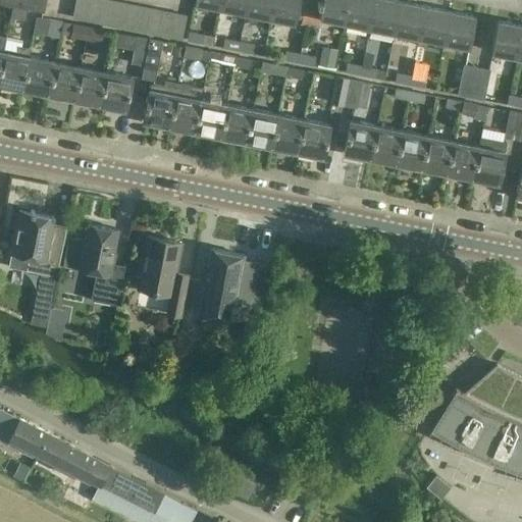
[(19,0),(0,0),(0,3),(2,3),(0,15),(0,21),(8,23),(10,17),(12,5),(18,7),(19,0)]
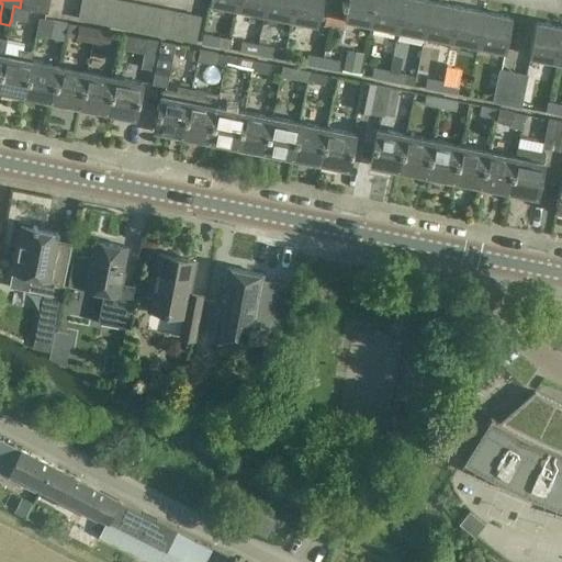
[(49,1),(46,0),(21,0),(20,8),(13,6),(11,19),(27,22),(30,10),(47,13),(49,1)]
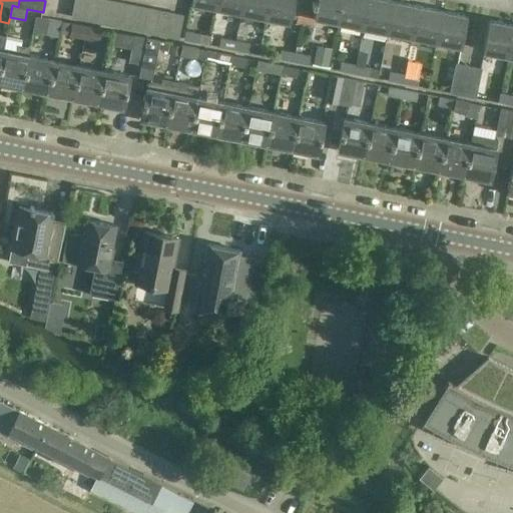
[(84,20),(87,0),(75,0),(72,17),(84,20)]
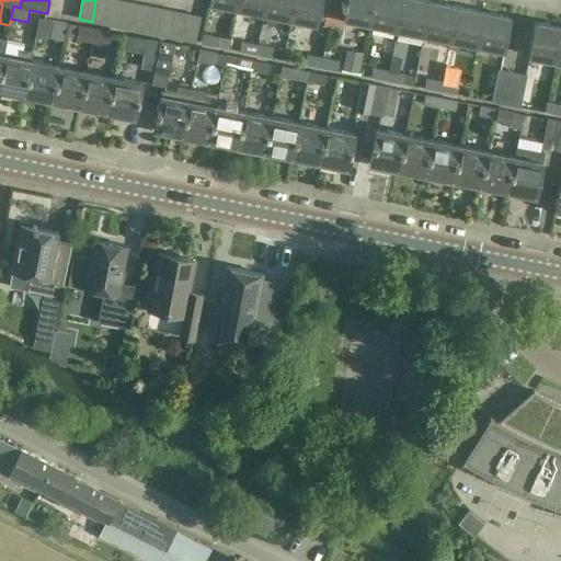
[(95,0),(92,22),(104,24),(109,0),(95,0)]
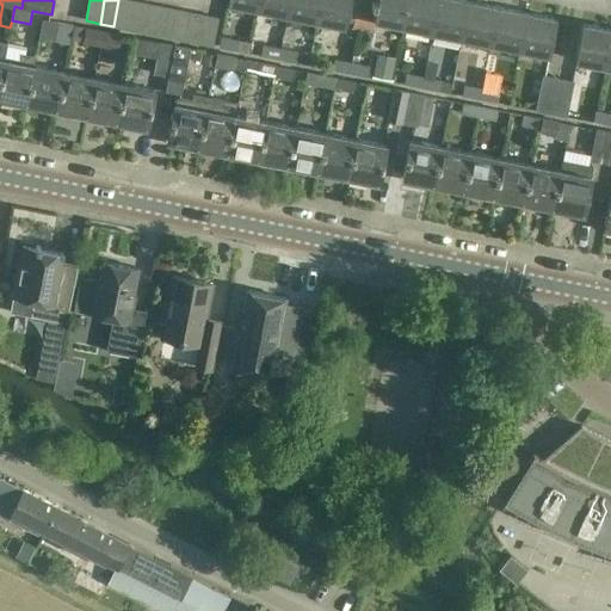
[(129,0),(118,0),(113,26),(128,29),(134,1),(129,0)]
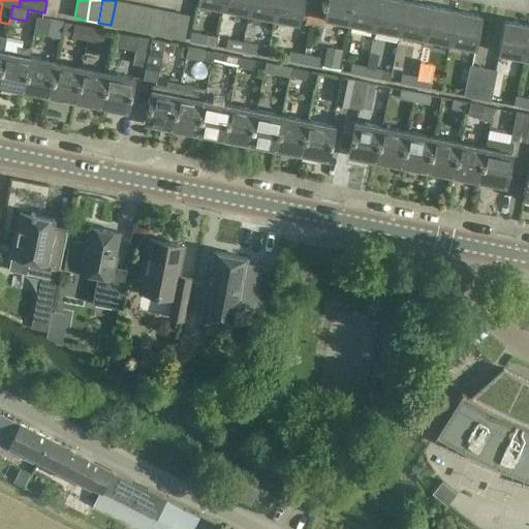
[(224,0),(223,8),(248,13),(250,0),(224,0)]
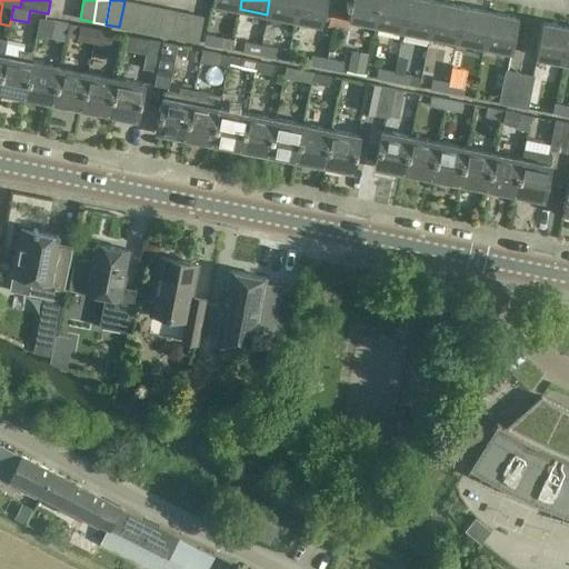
[(269,0),(267,15),(293,20),(298,0),(269,0)]
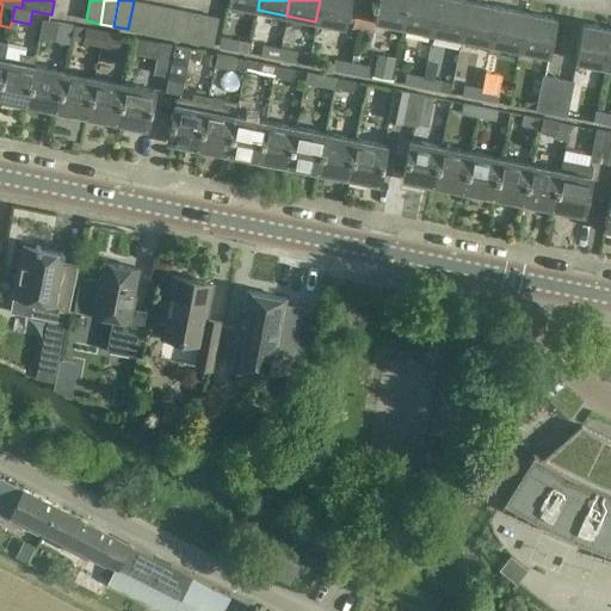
[(349,12),(351,0),(320,0),(315,22),(346,28),(349,12)]
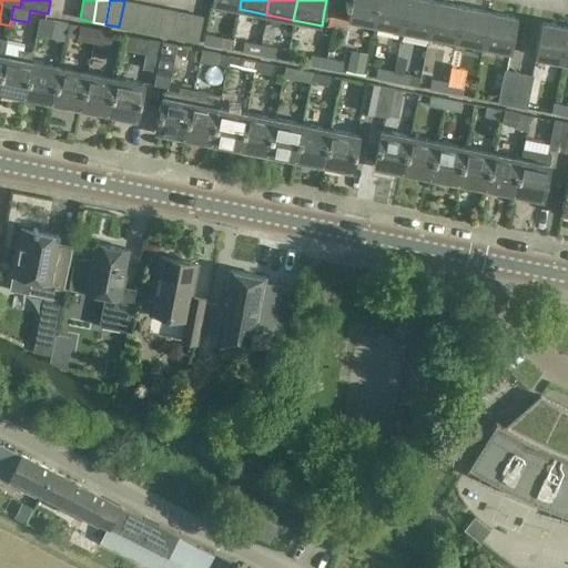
[(326,0),(324,11),(347,17),(350,0),(326,0)]
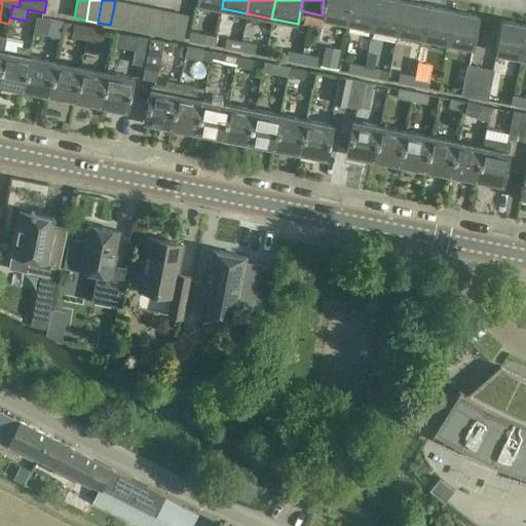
[(351,0),(324,0),(322,15),(322,17),(346,23),(351,0)]
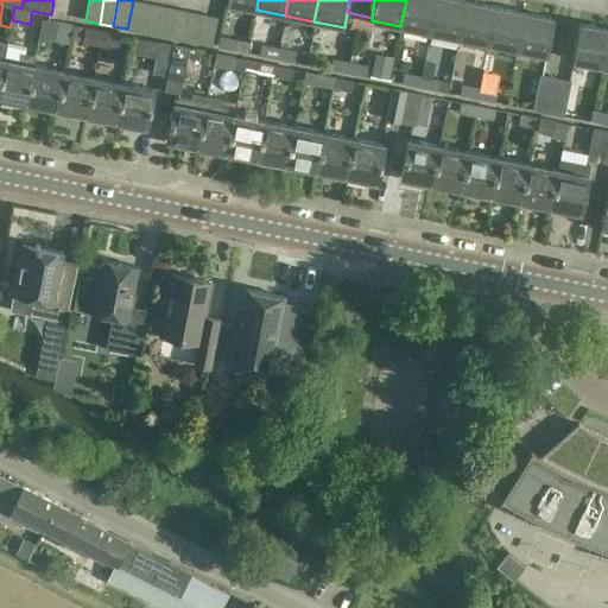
[(406,0),(400,26),(430,32),(435,0),(406,0)]
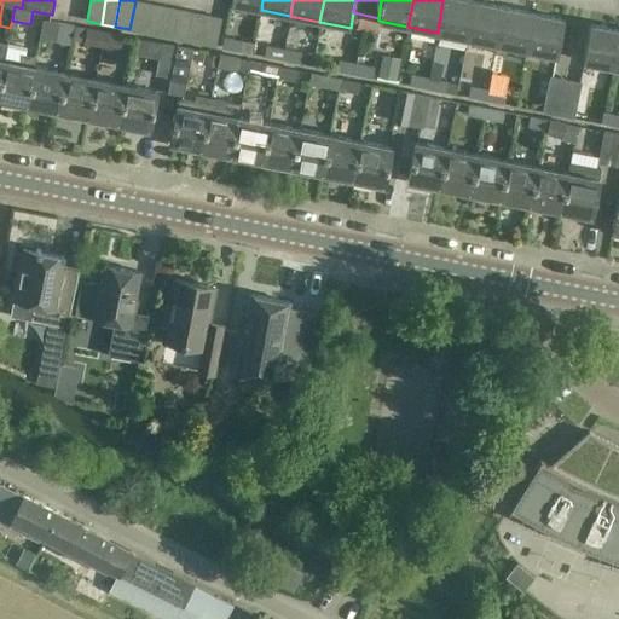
[(443,0),(438,33),(467,39),(474,1),(469,0),(443,0)]
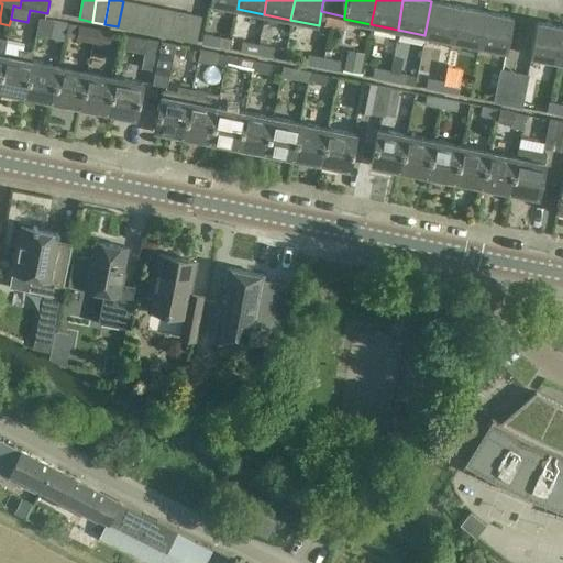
[(131,30),(135,3),(123,1),(118,26),(131,30)]
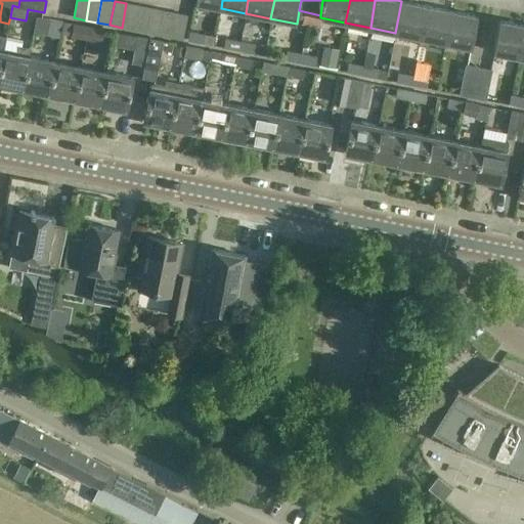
[(427,6),(401,1),(395,33),(421,38),(427,6)]
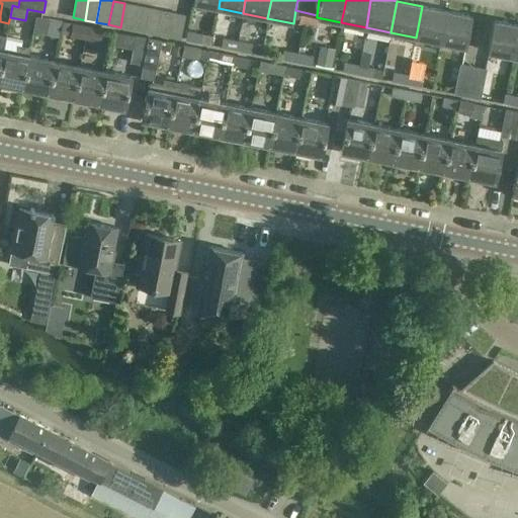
[(133,29),(138,5),(124,3),(120,27),(133,29)]
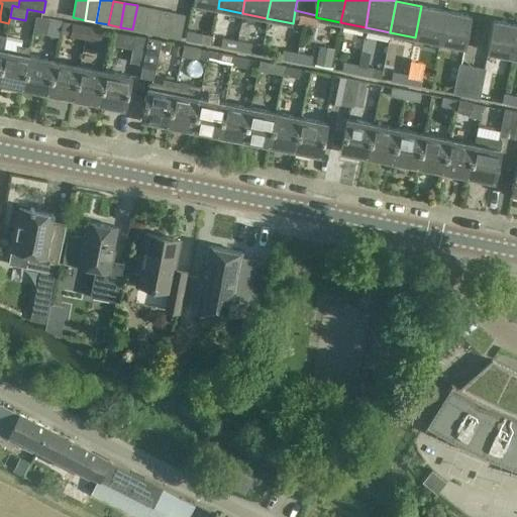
[(143,31),(148,8),(137,5),(132,29),(143,31)]
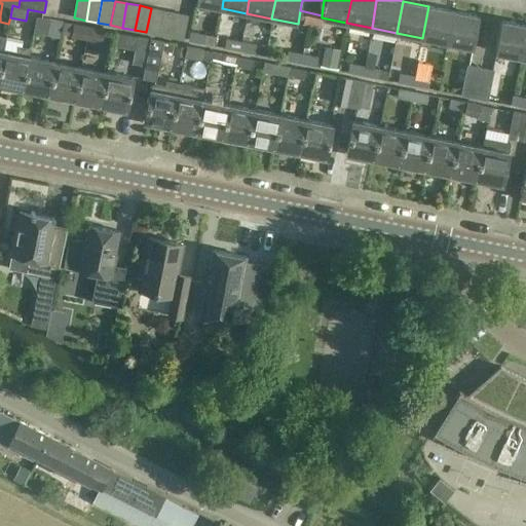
[(428,6),(422,38),(447,43),(453,11),(428,6)]
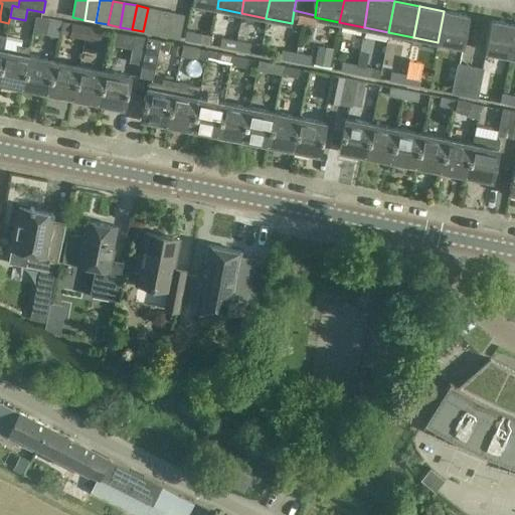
[(155,34),(160,10),(148,8),(143,31),(155,34)]
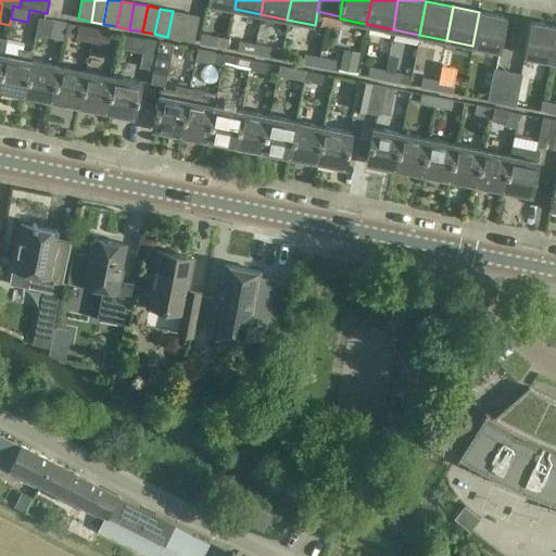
[(180,39),(186,14),(173,11),(167,37),(180,39)]
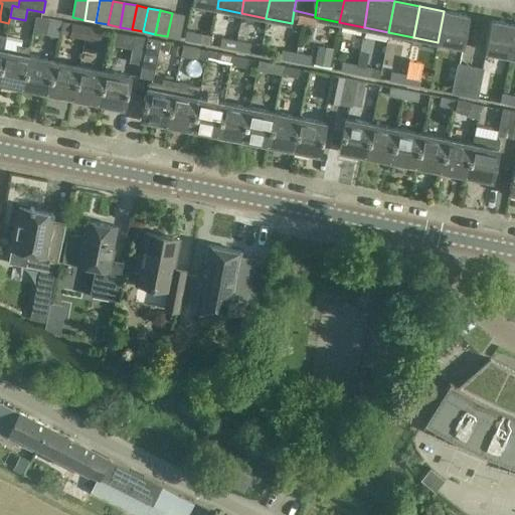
[(444,11),(438,42),(463,47),(469,15),(444,11)]
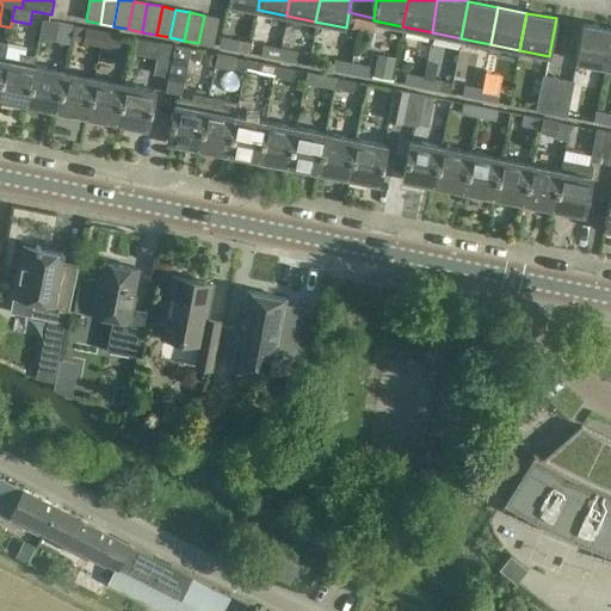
[(204,16),(198,43),(213,45),(217,18),(204,16)]
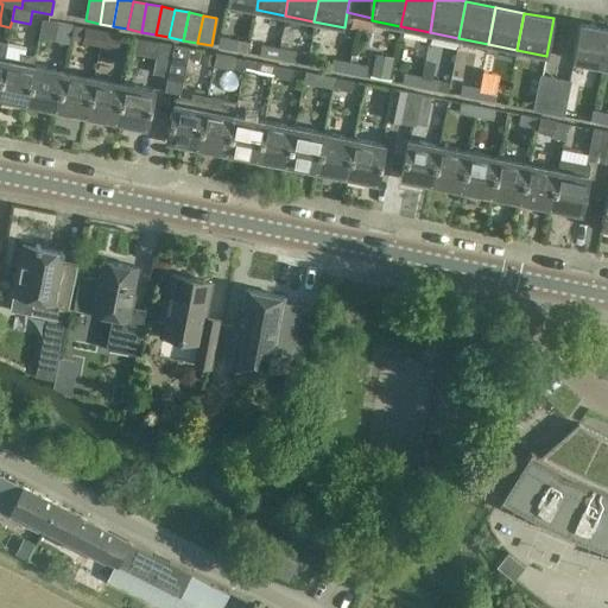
[(69,44),(69,39),(70,39),(73,26),(42,19),(38,38),(69,44)]
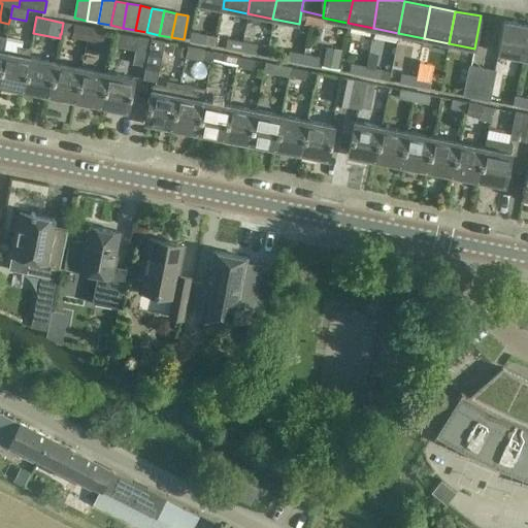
[(522,59),(527,29),(527,26),(503,22),(497,54),(522,59)]
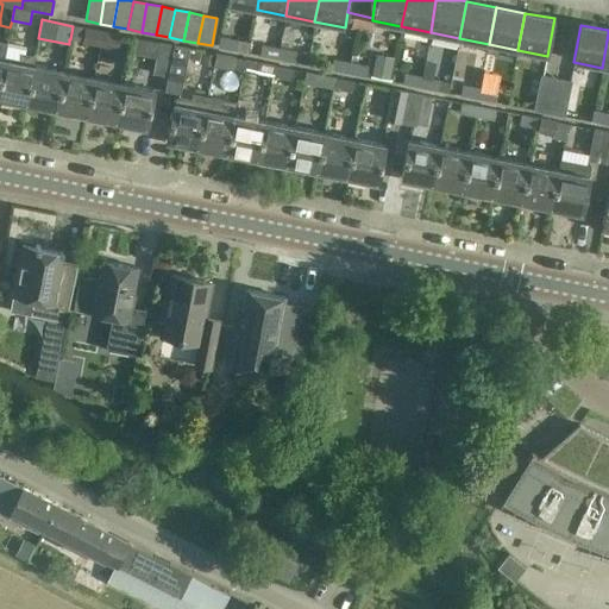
[(82,42),(82,44),(100,48),(104,30),(85,26),(85,27),(73,26),(70,39),(82,42)]
